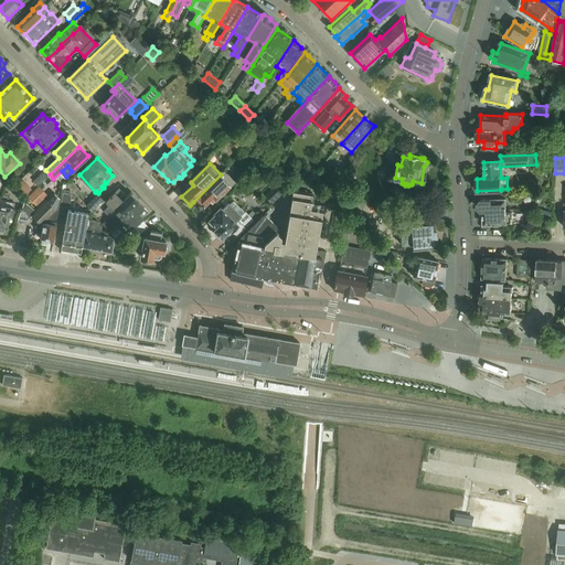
[(221,174),(193,202),(199,208),(203,208),(213,198),(215,200),(234,181),(224,171),(221,174)]
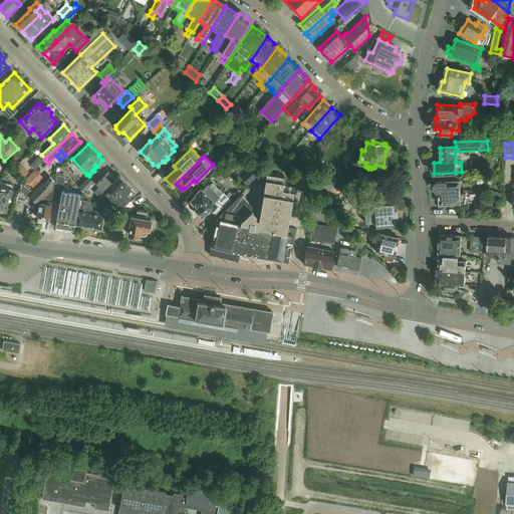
[(63,164),(60,168),(70,179),(74,175),(63,164)]
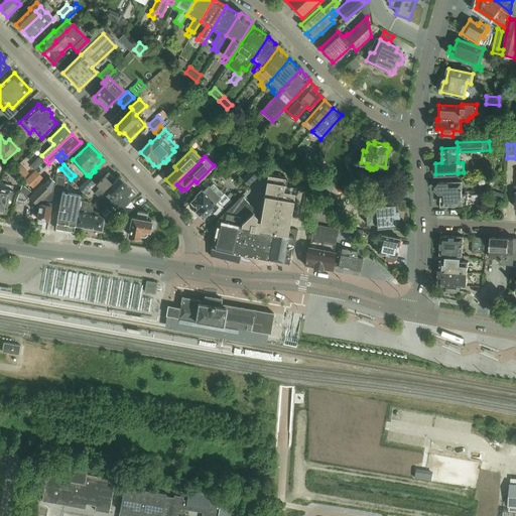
[(117,190),(126,182),(119,176),(112,183),(110,181),(114,177),(109,172),(105,175),(97,183),(101,187),(95,194),(100,199),(96,203),(101,208),(112,197),(113,199),(119,192),(117,190)]
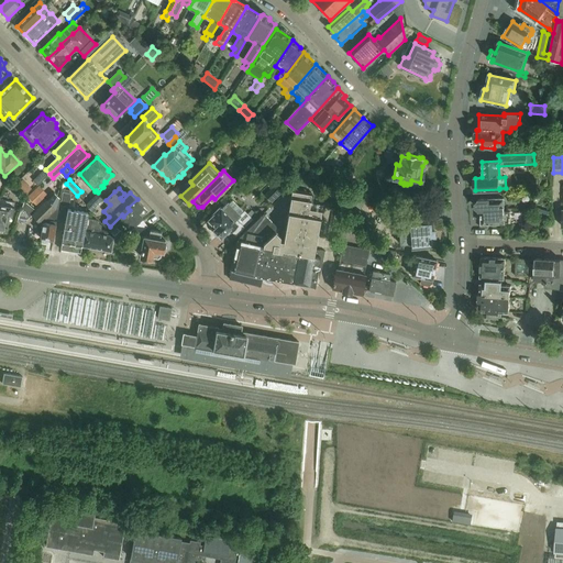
[(43,199),(35,190),(29,196),(36,206),(43,199)]
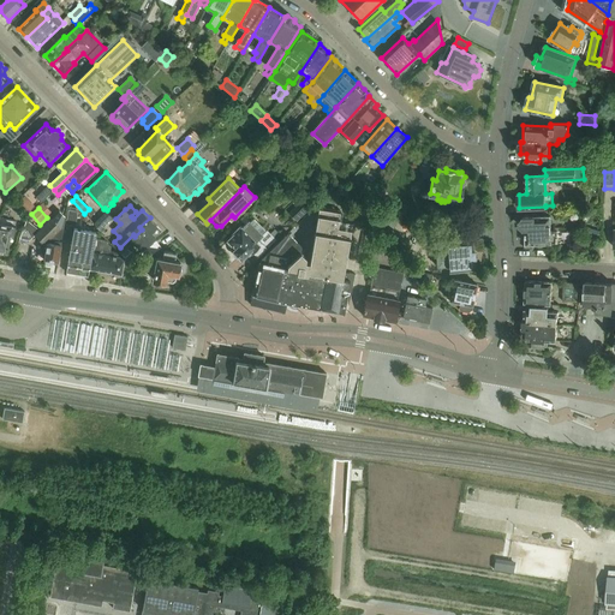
[(66,218),(63,214),(59,209),(51,218),(52,219),(39,232),(27,220),(19,239),(30,240),(35,236),(45,245),(47,243),(45,261),(59,262),(63,242),(65,222),(66,218)]
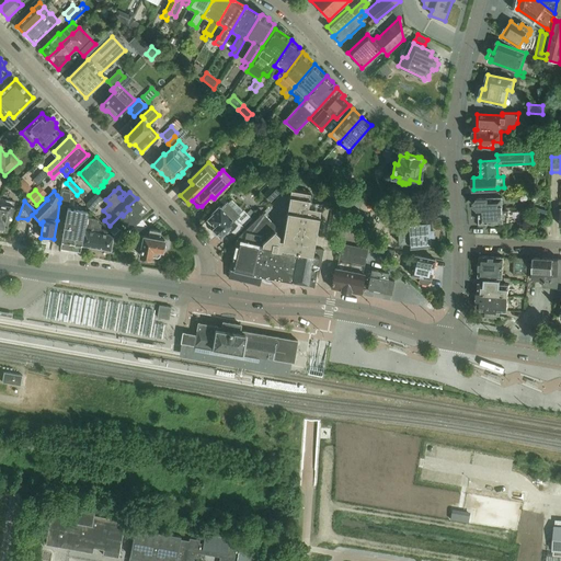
[(68,205),(71,192),(63,191),(60,203),(68,205)]
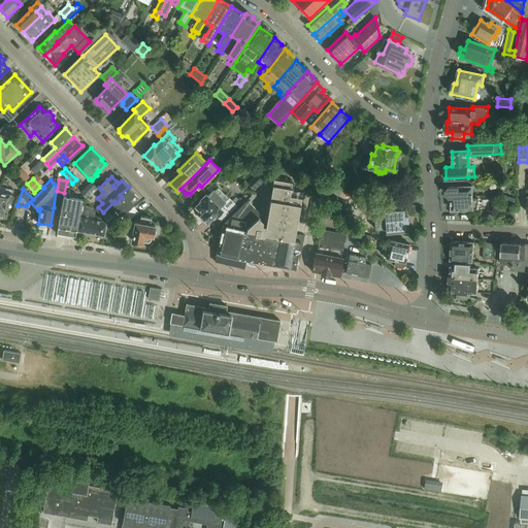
[(224,224),(216,262),(238,267),(240,259),(245,260),(295,269),(298,251),(302,252),(303,241),(305,235),(295,233),(302,192),(291,190),(292,183),(274,179),(266,226),(262,225),(263,221),(259,217),(261,215),(248,200),(224,224)]
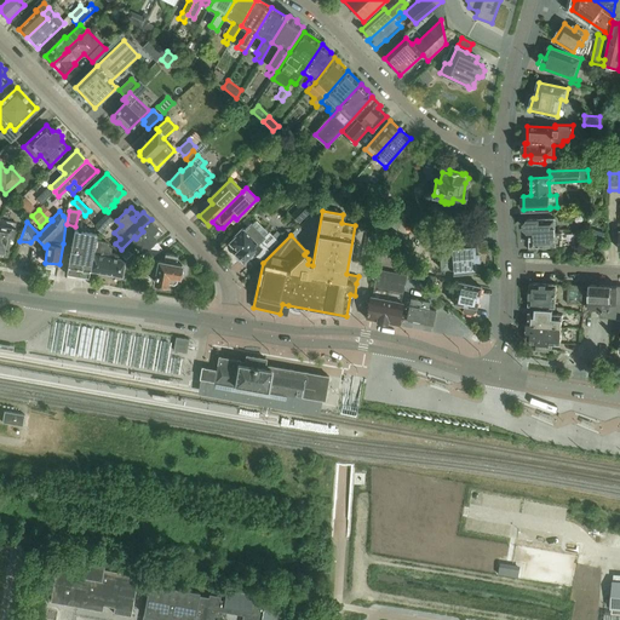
[(101,230),(112,219),(107,214),(95,225),(101,230)]
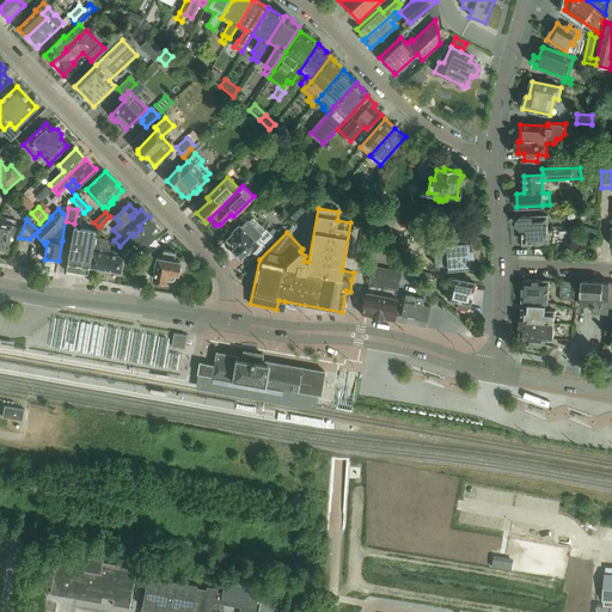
[(16,226),(17,220),(0,218),(0,216),(0,214),(0,213),(0,251),(7,252),(10,236),(13,236),(16,226)]
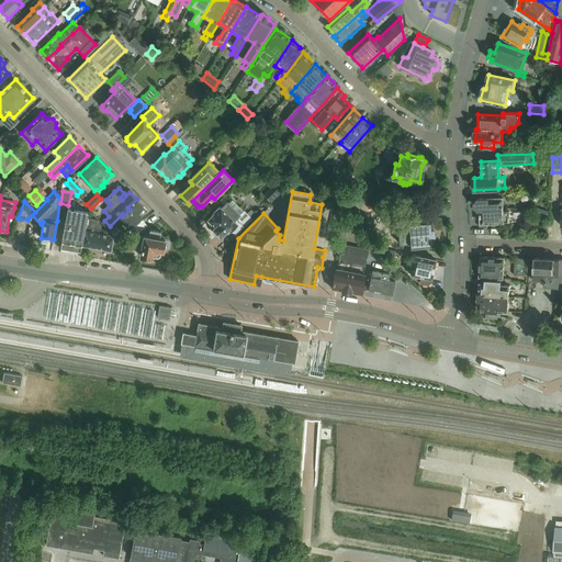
[(504,223),(504,222),(510,221),(509,212),(504,212),(503,198),(479,199),(475,203),(475,206),(480,210),(481,210),(481,224),(504,223)]
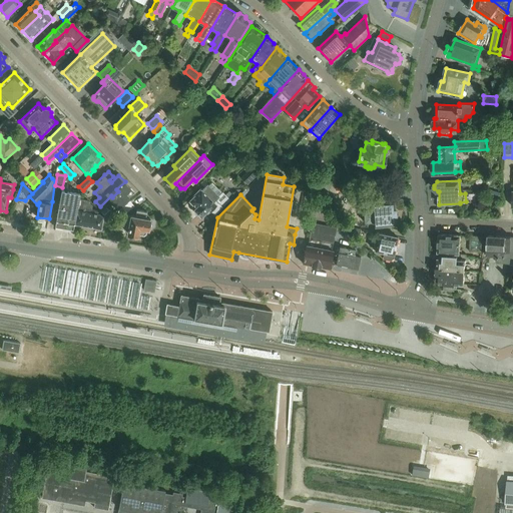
[(129,197),(134,192),(130,188),(124,182),(125,182),(125,181),(116,189),(118,191),(112,197),(111,195),(100,206),(95,201),(93,203),(104,215),(109,210),(105,207),(112,200),(119,206),(126,201),(127,200),(126,200),(129,197)]
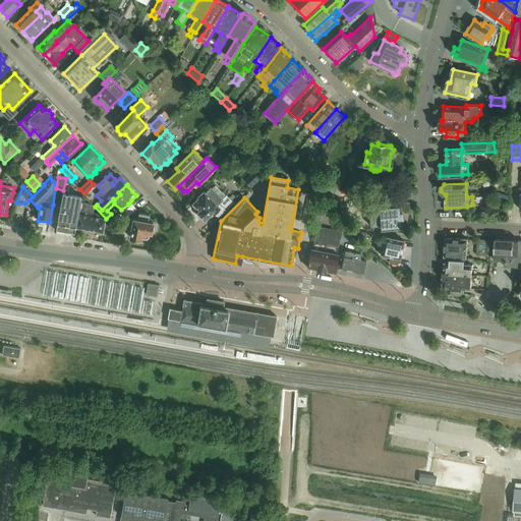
[(198,198),(192,204),(199,211),(198,212),(198,213),(197,215),(198,216),(199,218),(201,219),(205,218),(209,214),(212,217),(214,214),(219,219),(234,205),(226,196),(223,200),(222,199),(220,197),(212,189),(212,188),(206,193),(204,191),(197,197),(198,198)]
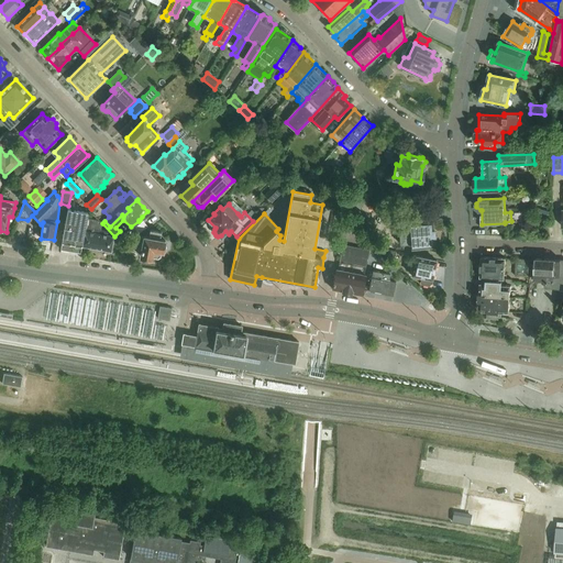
[(81,245),(87,218),(88,212),(68,209),(63,242),(62,250),(80,253),(81,245)]
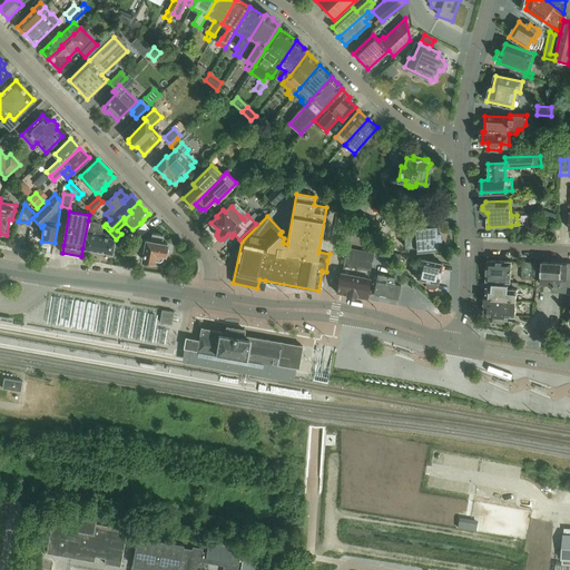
[(112,254),(115,241),(111,237),(109,237),(110,235),(102,234),(104,228),(97,223),(88,220),(82,248),(112,254)]
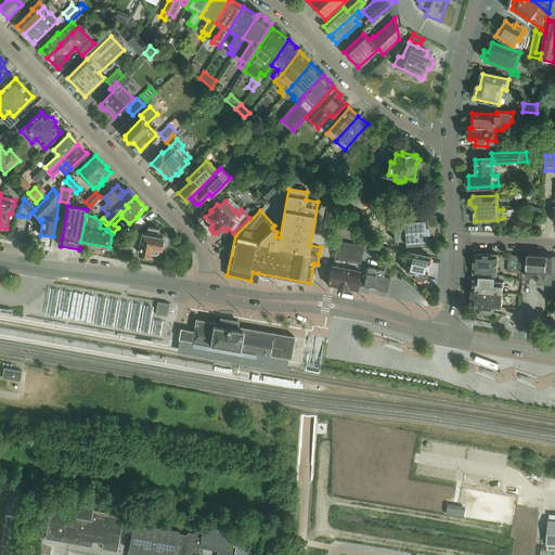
[(335,230),(338,217),(330,215),(326,228),(335,230)]
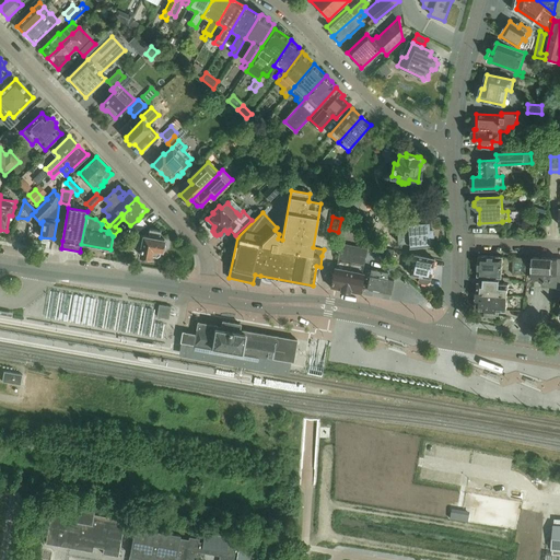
[(433,245),(431,218),(403,221),(396,221),(397,243),(410,242),(410,247),(433,245)]
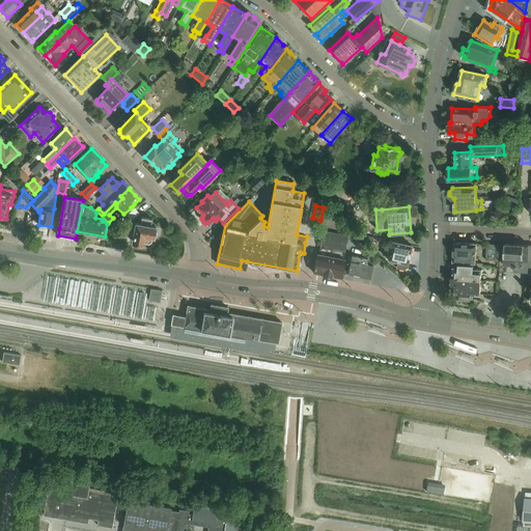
[(135,208),(121,219),(123,222),(129,218),(131,220),(139,214),(135,208)]
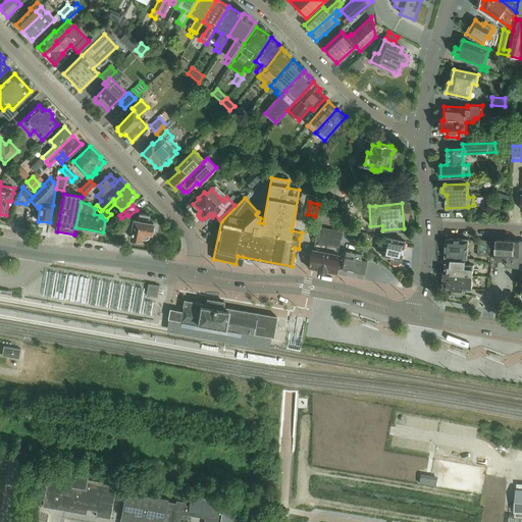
[(154,230),(155,226),(153,223),(153,222),(149,222),(150,215),(140,213),(138,220),(131,218),(128,227),(132,228),(131,238),(141,240),(141,239),(147,240),(149,238),(150,232),(151,232),(151,231),(152,232),(154,230)]
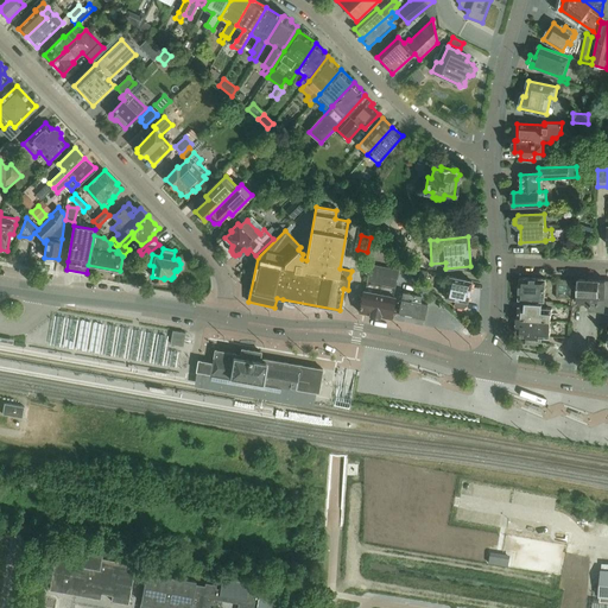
[(381,285),(374,316),(391,320),(394,297),(393,297),(397,280),(368,274),(367,283),(381,285)]
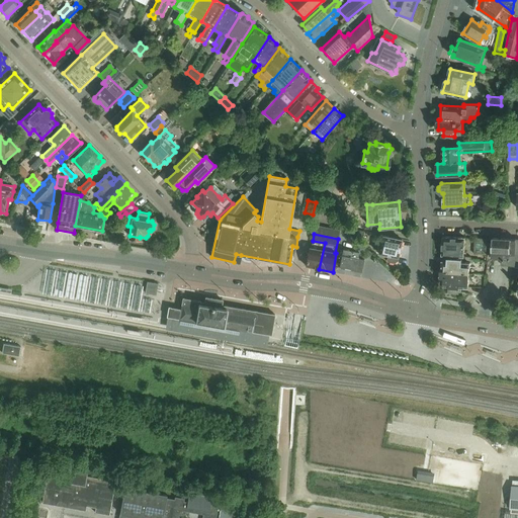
[(398,259),(402,240),(382,236),(378,253),(389,255),(387,258),(389,261),(395,262),(398,259)]
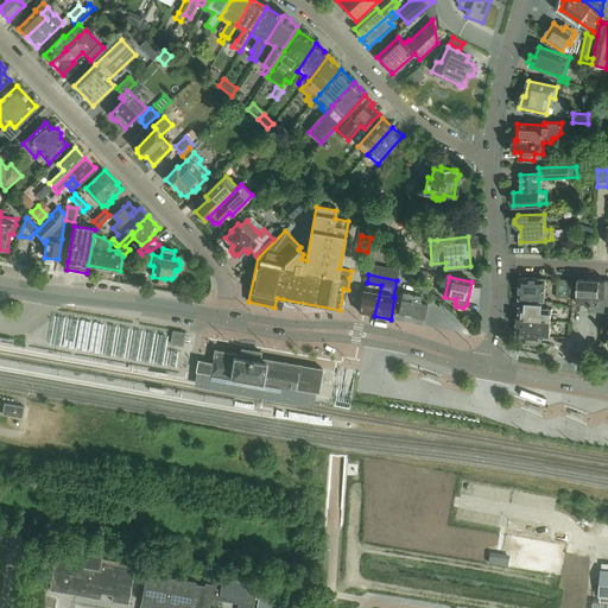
[(519,299),(544,301),(545,279),(520,278),(519,299)]
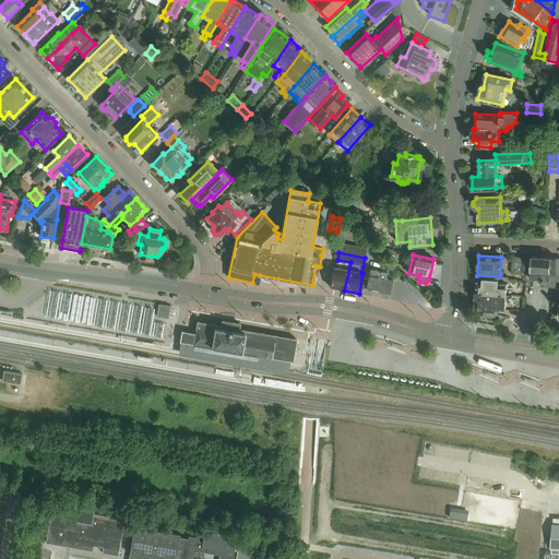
[(558,258),(532,257),(532,264),(527,264),(527,258),(512,258),(511,275),(526,276),(526,273),(531,274),(531,278),(542,278),(540,285),(558,287),(558,258)]
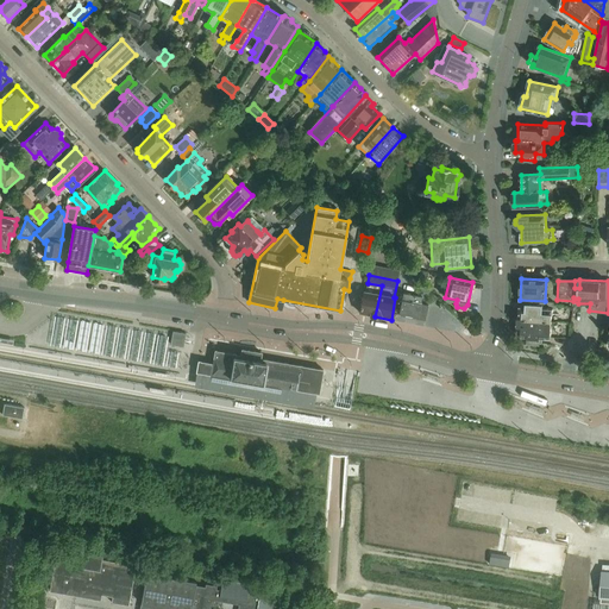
[(368,283),(365,292),(364,292),(359,313),(375,316),(382,286),(368,283)]
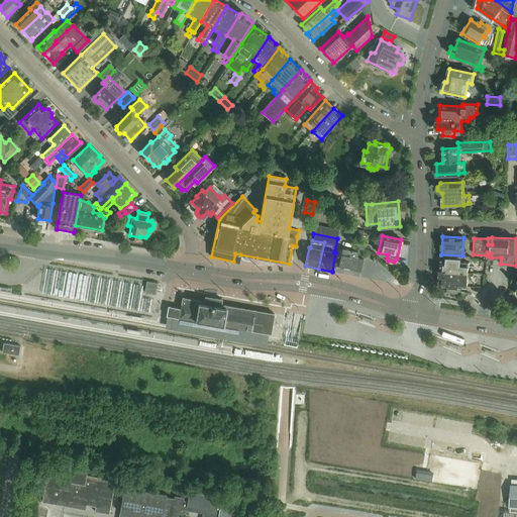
[(357,257),(358,252),(342,248),(338,268),(362,273),(364,260),(357,257)]
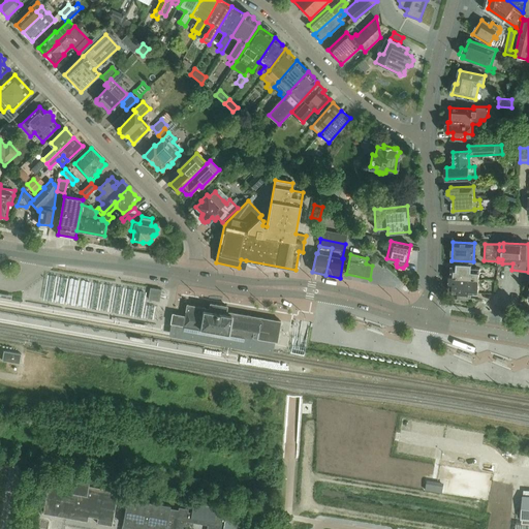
[(479,269),(471,268),(472,265),(458,263),(458,267),(452,267),(450,277),(478,278),(479,269)]
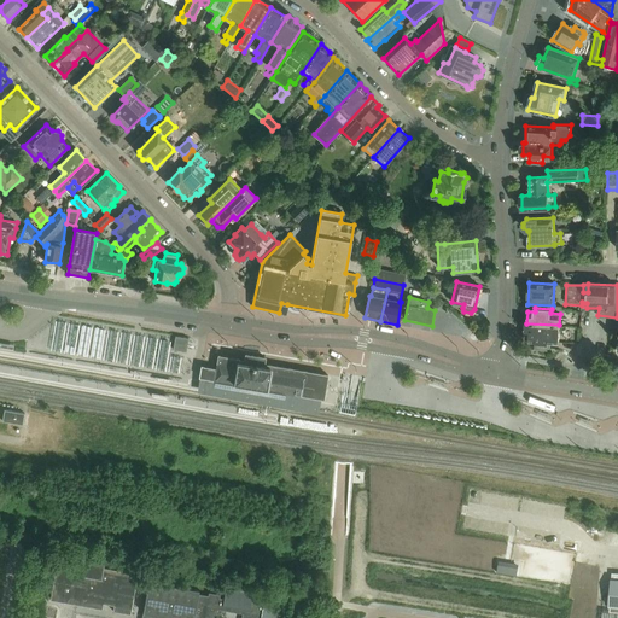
[(559,343),(559,325),(526,324),(525,340),(537,342),(536,349),(547,349),(548,342),(559,343)]
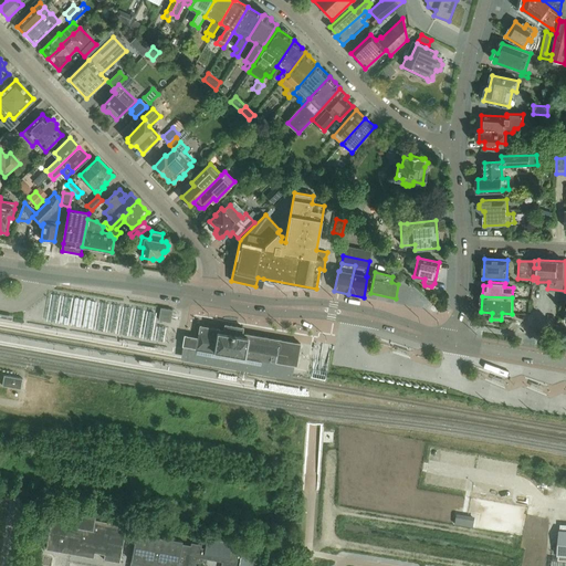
[(170,322),(173,310),(160,307),(158,321),(170,322)]
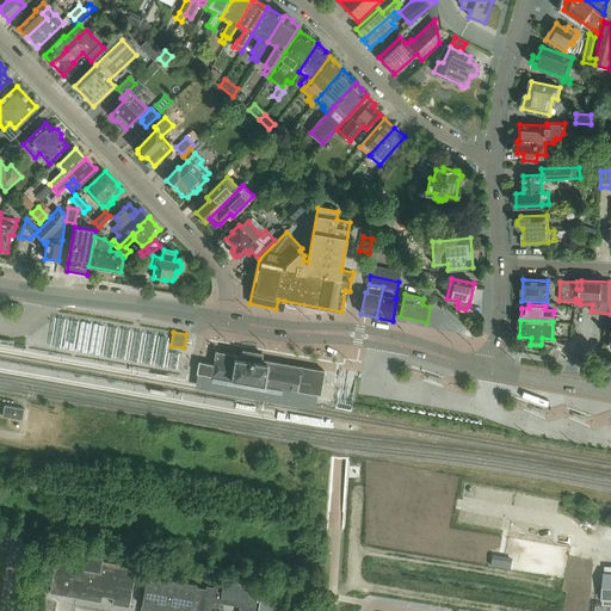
[(199,363),(198,372),(320,394),(323,371),(261,360),(261,355),(244,351),(242,357),(216,352),(214,365),(199,363)]
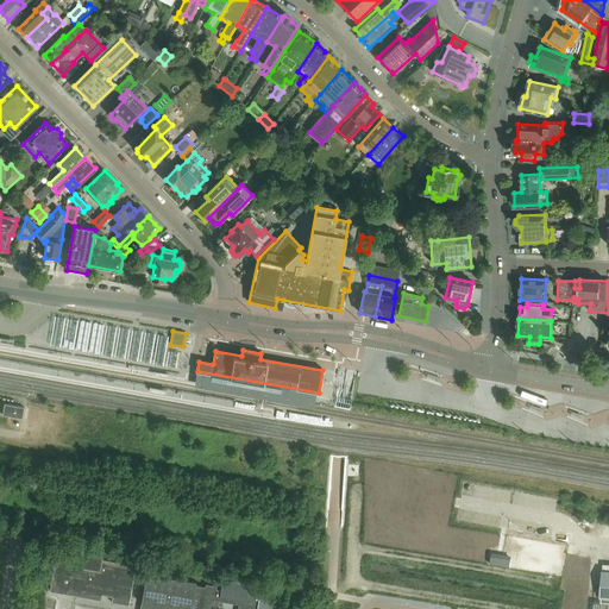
[(23,418),(25,407),(6,403),(4,415),(23,418)]
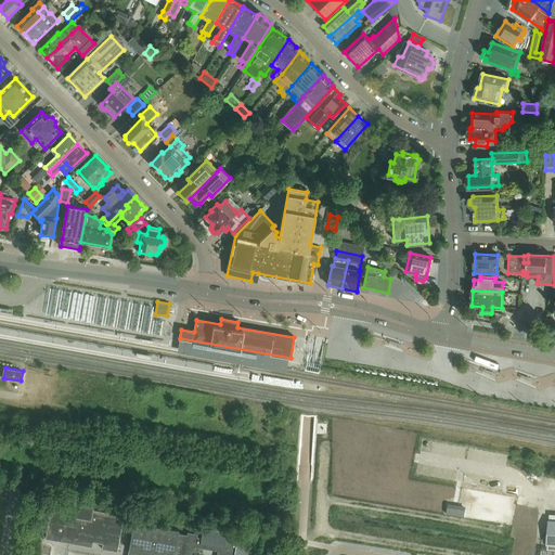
[(72,506),(51,503),(46,539),(92,547),(92,542),(102,544),(102,550),(117,552),(124,516),(93,511),(94,505),(73,502),(72,506)]
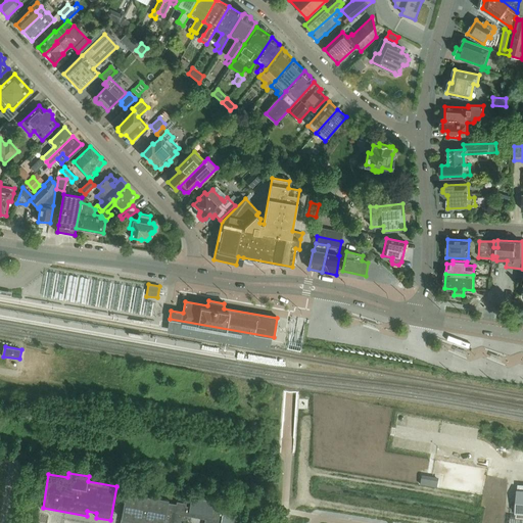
[(189,507),(186,506),(186,504),(177,502),(176,505),(168,503),(169,500),(126,492),(120,522),(233,522),(236,510),(217,507),(217,509),(212,509),(215,501),(191,496),(189,507)]
